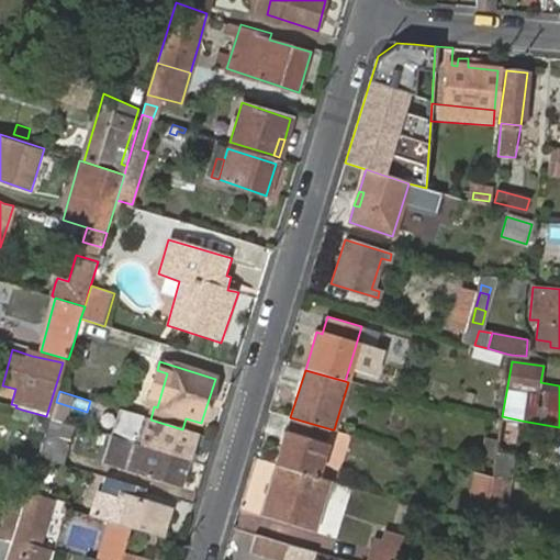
[(46,416),(22,410),(19,422),(43,429),(46,416)]
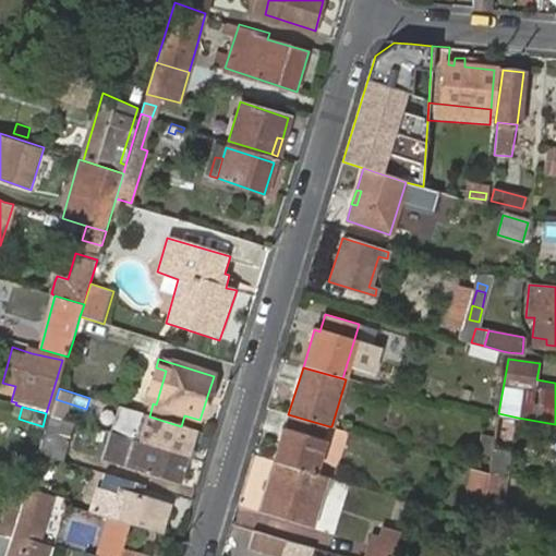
[(145,415),(139,413),(133,428),(109,421),(106,432),(110,433),(121,436),(188,457),(195,431),(181,426),(149,417),(145,415)]
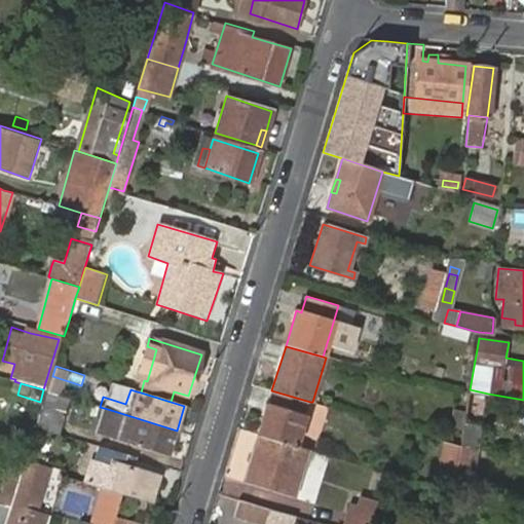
[(310,402),(271,390),(258,435),(296,447),(310,402)]
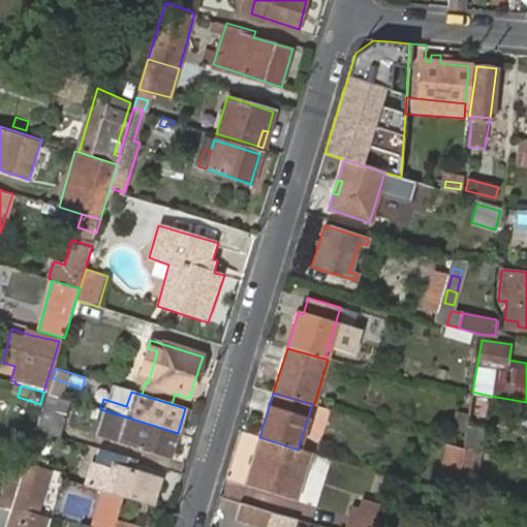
[(50,394),(38,430),(59,435),(69,400),(50,394)]
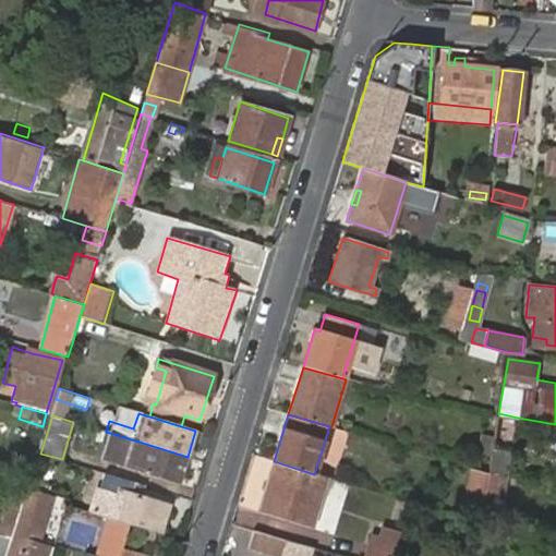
[(179,484),(188,457),(121,436),(110,433),(103,459),(123,467),(179,484)]
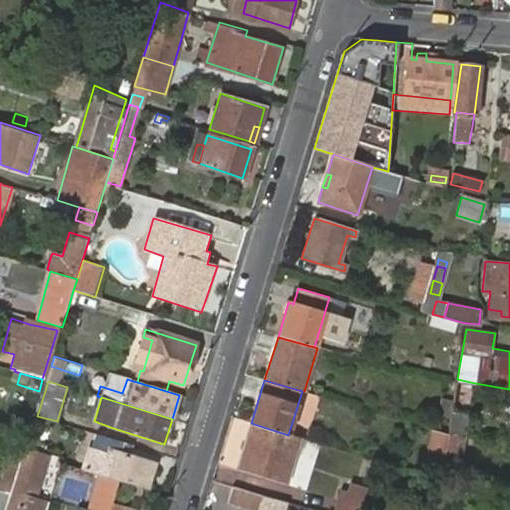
[(452,411),(448,434),(465,435),(468,412),(452,411)]
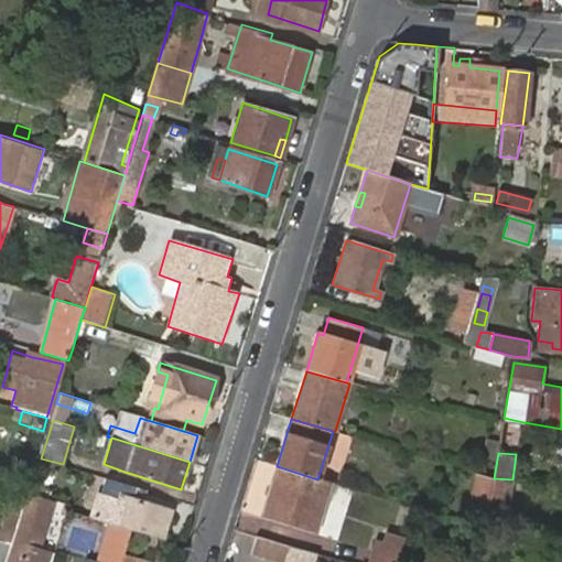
[(317,479),(277,466),(261,515),(315,530),(331,483),(317,479)]
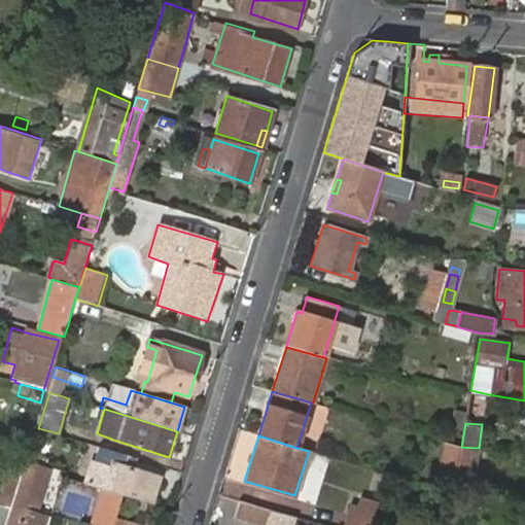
[(441,476),(455,478),(461,447),(448,443),(441,476)]
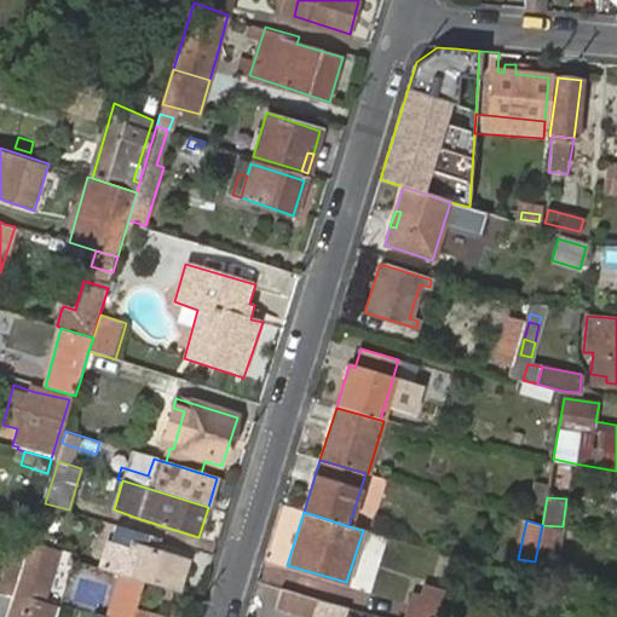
[(143,548),(146,534),(110,523),(107,537),(126,543),(132,546),(124,576),(143,582),(166,589),(173,593),(177,593),(186,563),(143,548)]
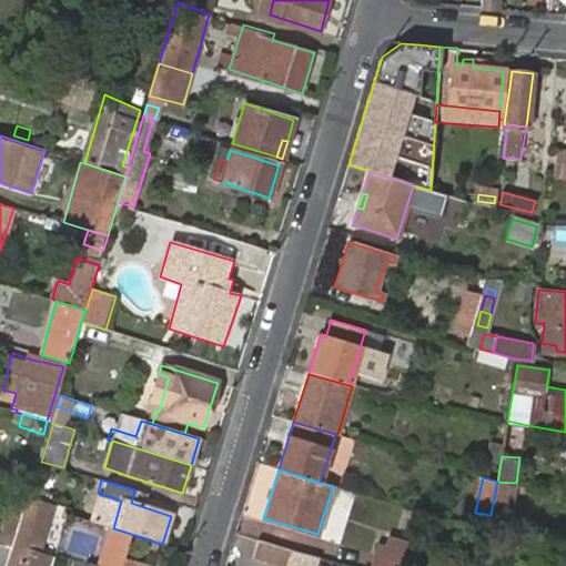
[(497,482),(491,515),(508,518),(516,483),(497,482)]
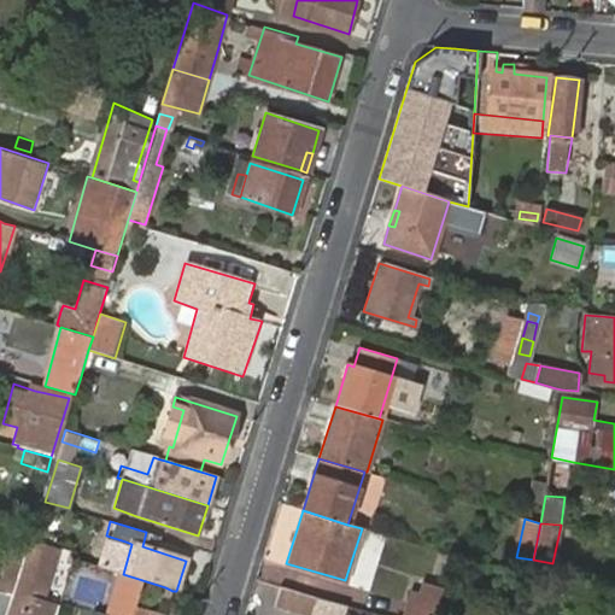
[(27,542),(30,531),(15,527),(4,560),(21,563),(27,542)]
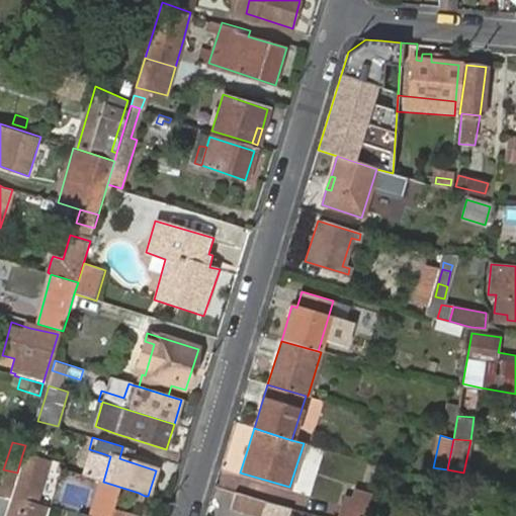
[(48,462),(22,454),(17,473),(9,499),(7,506),(3,515),(46,515),(49,509),(34,504),(24,511),(34,477),(41,479),(48,462)]
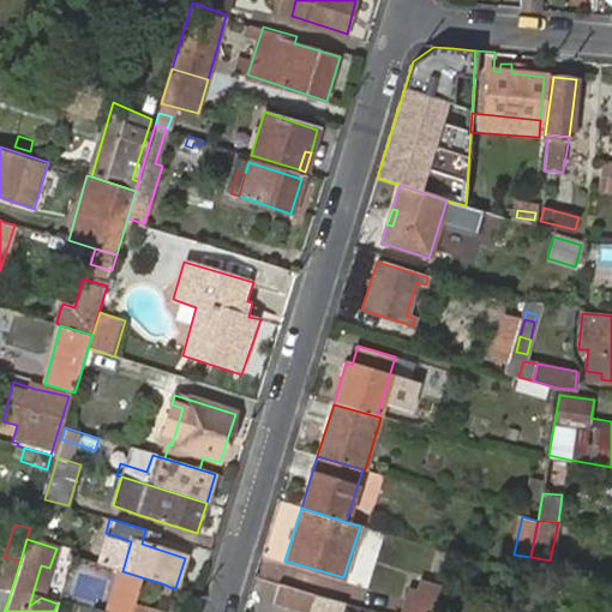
[(131,541),(125,539),(115,570),(118,570),(119,571),(123,571),(131,541)]
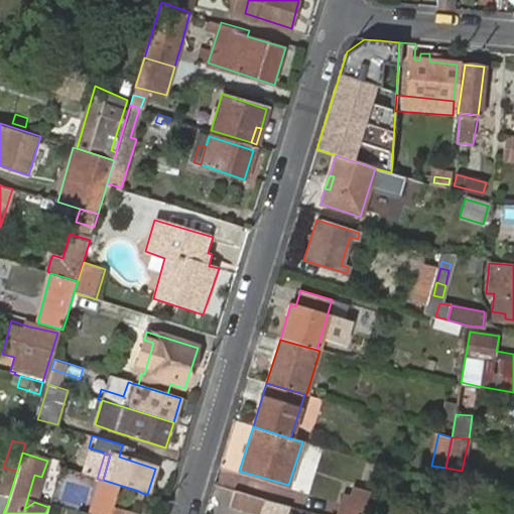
[(0,478),(0,495),(9,497),(17,471),(3,468),(0,478)]
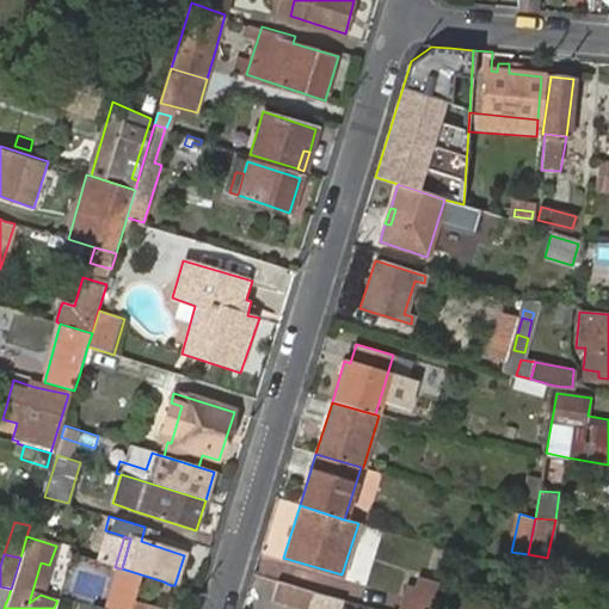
[(41,563),(29,603),(41,595),(49,565),(41,563)]
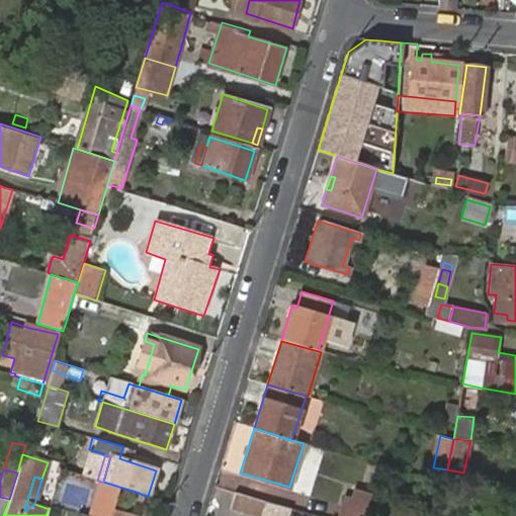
[(119,487),(103,482),(100,482),(99,481),(88,515),(110,515),(112,510),(115,499),(119,487)]
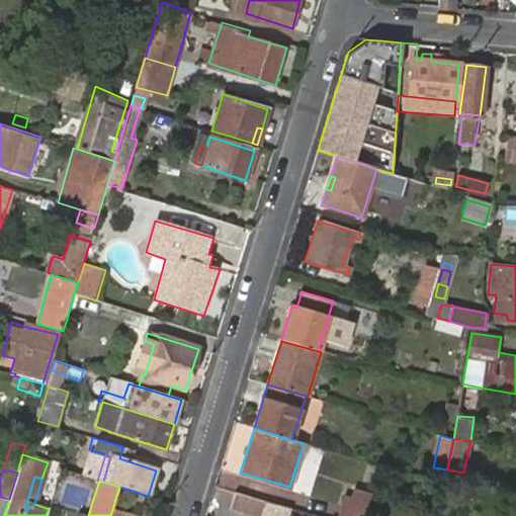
[(115,499),(135,505),(139,493),(119,487),(115,499)]
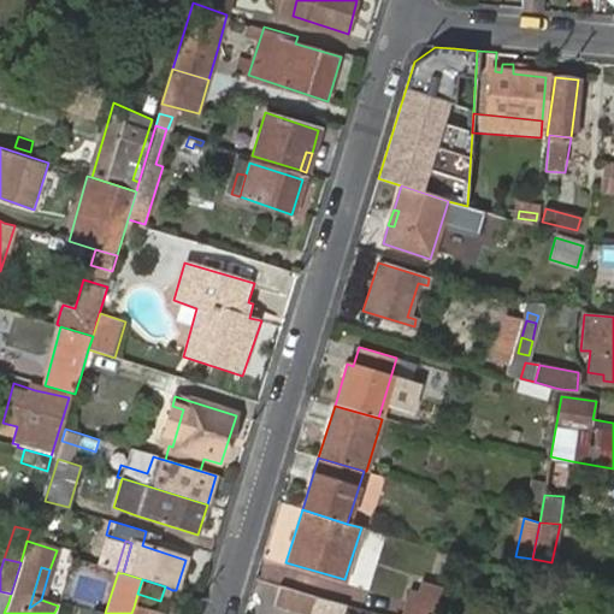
[(312,613),(317,596),(279,584),(273,604),(310,613),(312,613)]
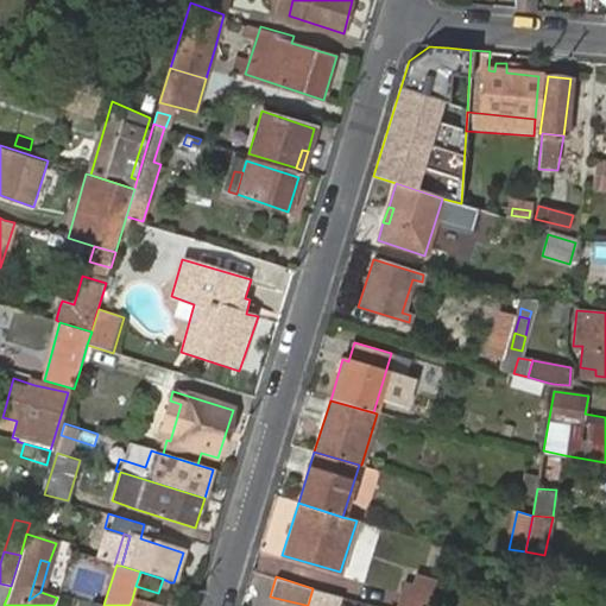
[(399,605),(429,605),(435,582),(417,576),(414,588),(406,586),(399,605)]
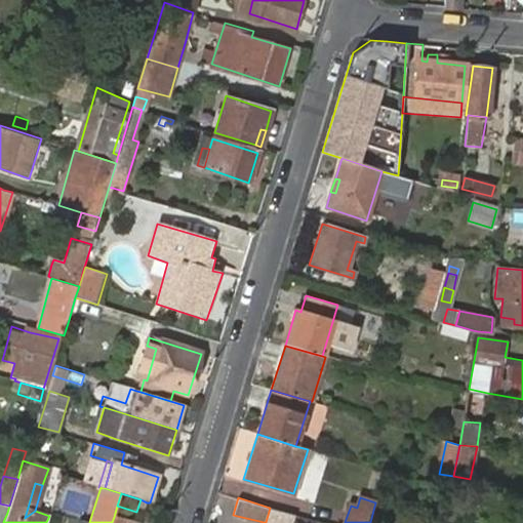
[(143,514),(147,503),(141,499),(136,512),(143,514)]
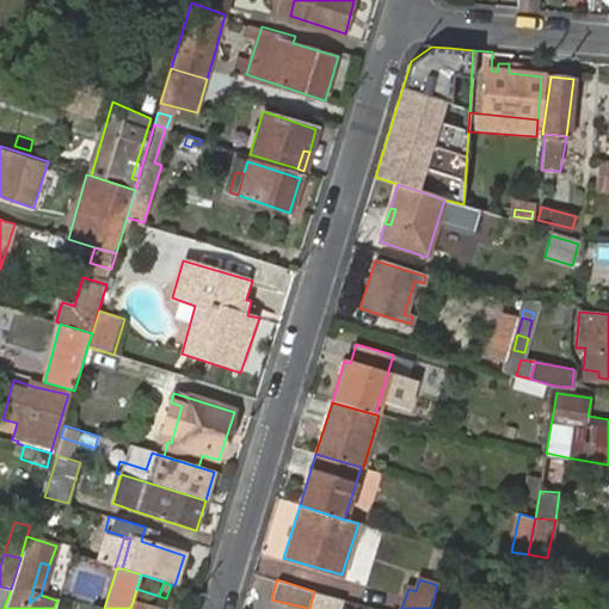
[(314,591),(309,608),(337,608),(340,598),(314,591)]
